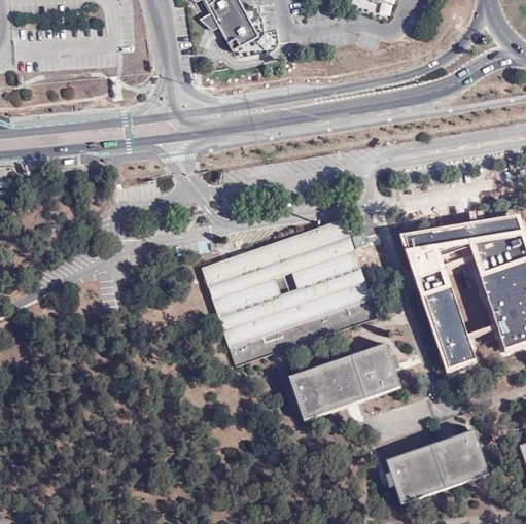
[(207,14),(215,28),(218,26),(232,49),(258,35),(240,0),(202,0),(209,13),(207,14)]
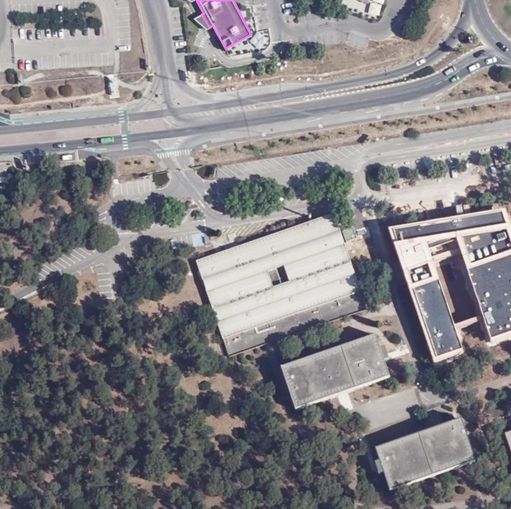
[(206,29),(209,27),(201,14),(194,17),(206,29)]
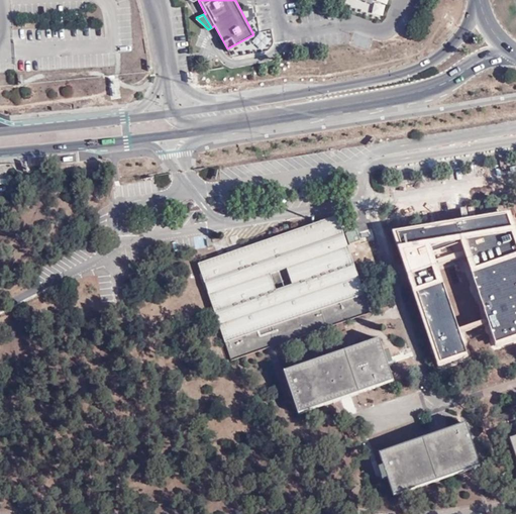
[(515,227),(510,209),(389,223),(435,362),(466,349),(434,262),(463,254),(494,340),(515,332),(515,227)]
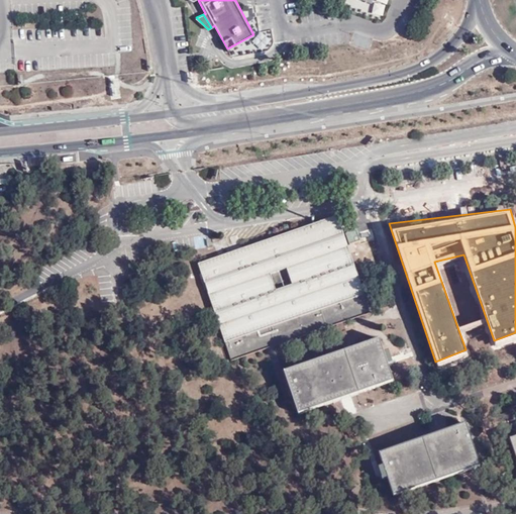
[(231,356),(266,345),(273,342),(335,321),(341,319),(369,309),(336,214),(197,262),(231,356)]
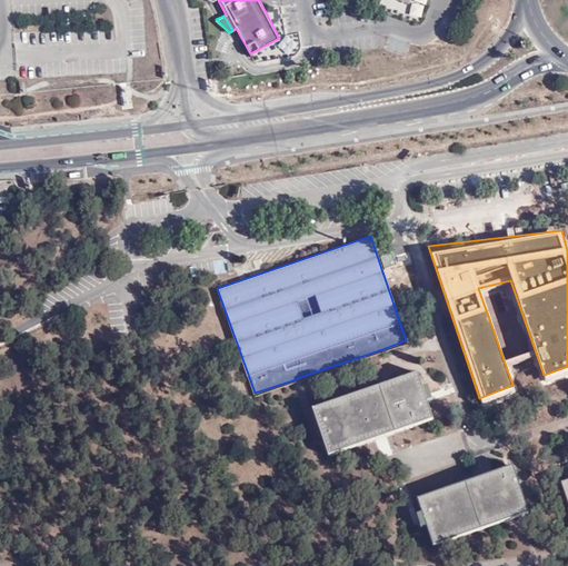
[(223,256),(211,258),(213,270),(226,268),(223,256)]
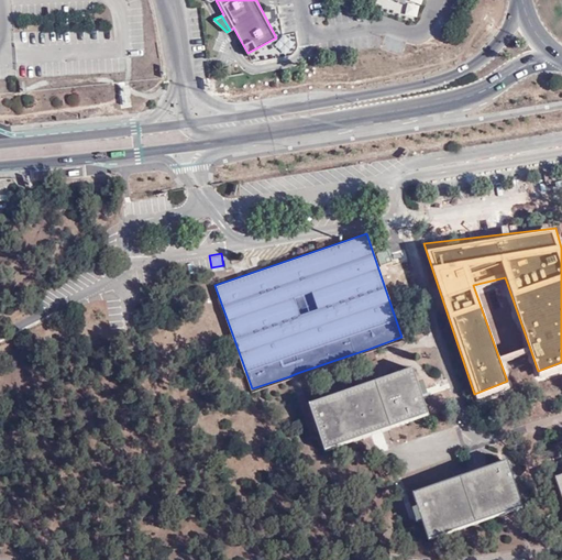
[(375,379),(382,376),(372,348),(365,350),(375,379)]
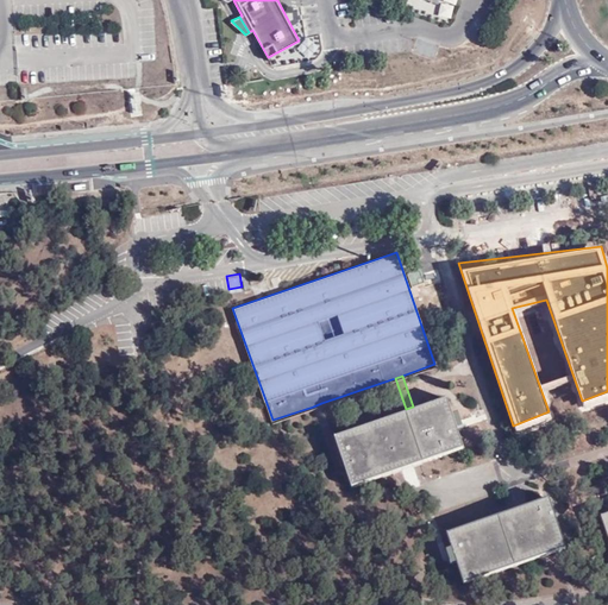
[(344,464),(346,471),(351,484),(463,446),(445,395),(413,407),(406,409),(333,434),(344,464)]
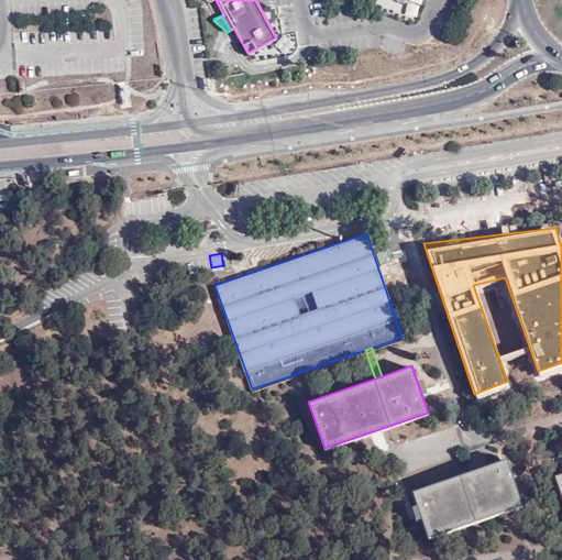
[(310,431),(318,429),(308,402),(297,373),(289,376),(310,431)]
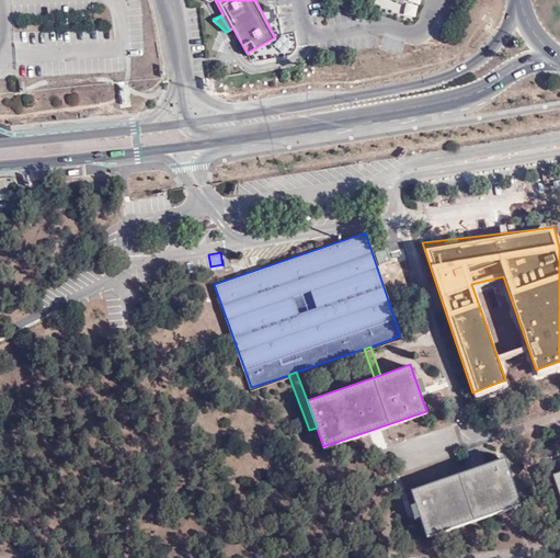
[(376,455),(385,465),(387,464),(378,453),(376,455)]
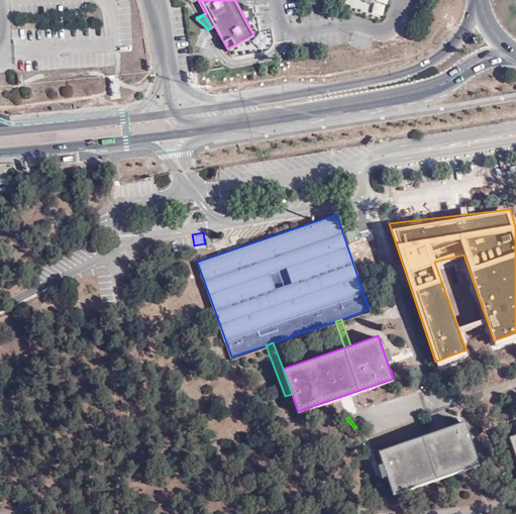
[(341,423),(349,432),(354,428),(346,419),(341,423)]
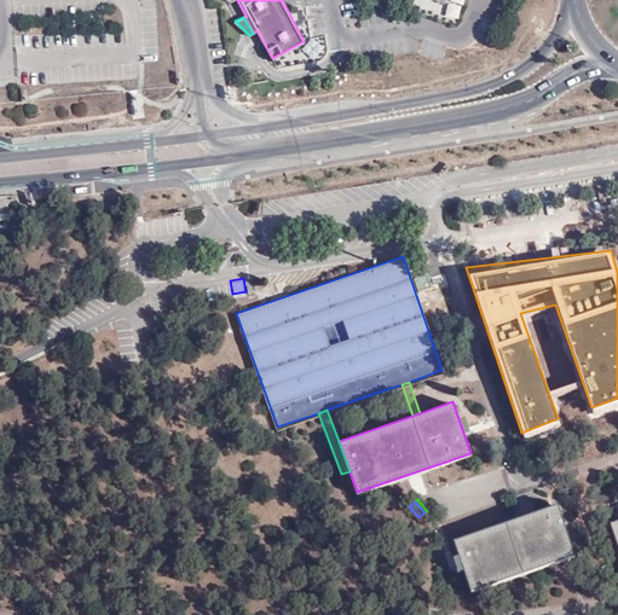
[(573,553),(555,503),(452,539),(471,590),(573,553)]
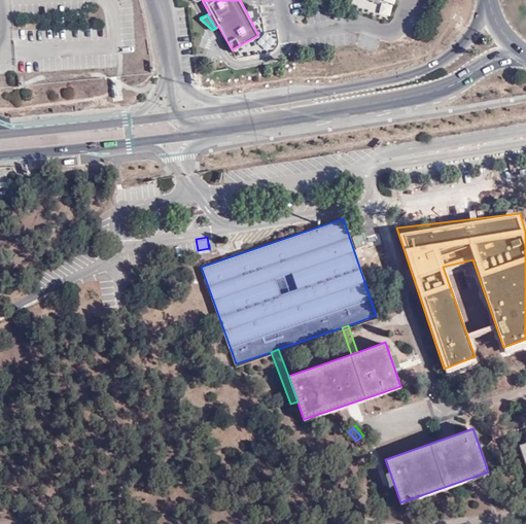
[(525,442),(517,445),(525,469),(525,442)]
